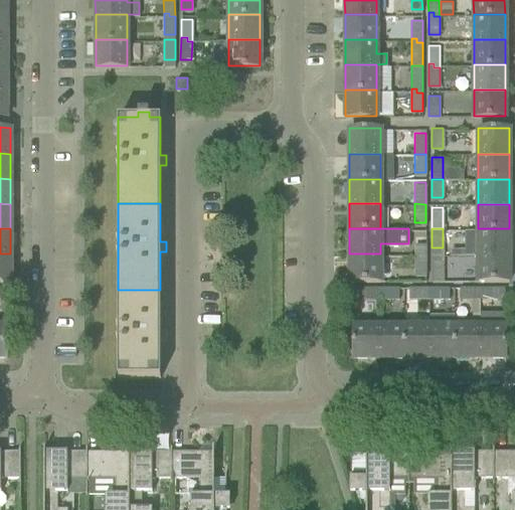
[(509,228),(478,228),(478,253),(509,253),(509,228)]
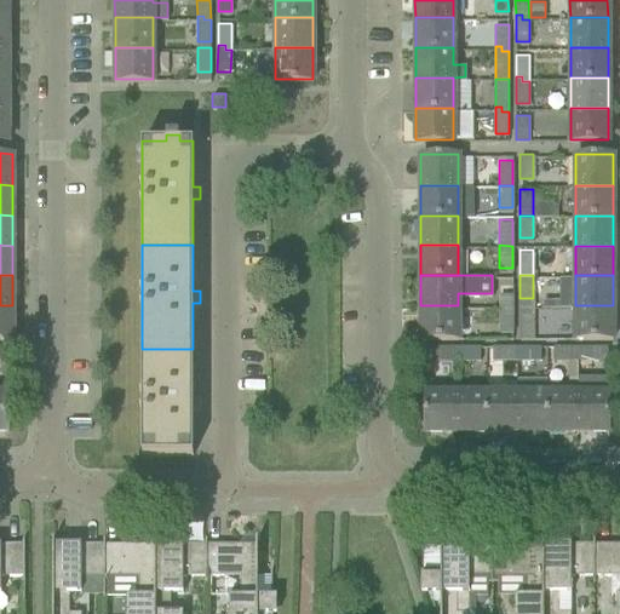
[(499,305),(512,305),(512,292),(499,292),(499,305)]
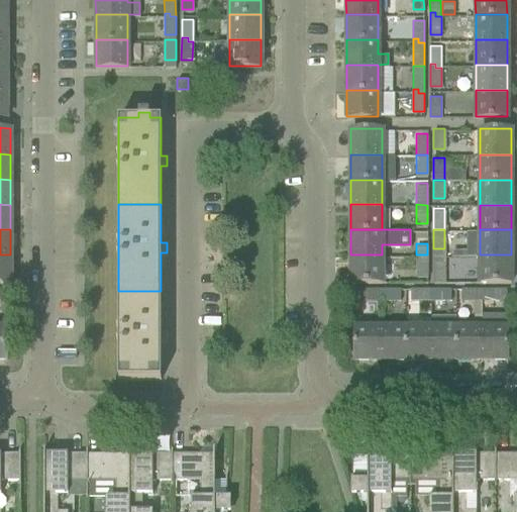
[(10,254),(0,254),(0,281),(10,281),(10,254)]
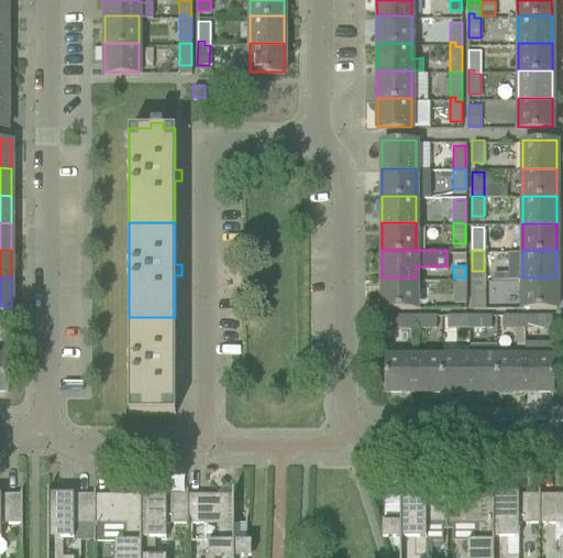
[(416,306),(416,277),(382,277),(382,306),(416,306)]
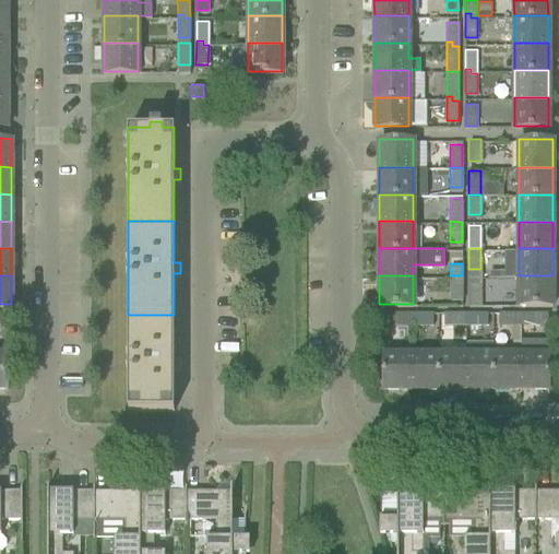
[(462,275),(450,275),(450,296),(462,296),(462,275)]
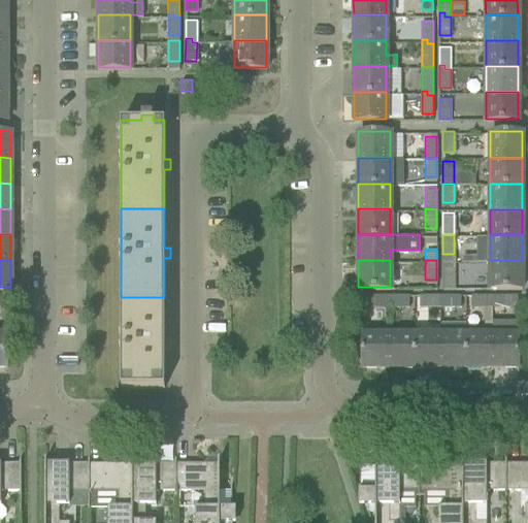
[(522,287),(522,260),(490,260),(490,287),(522,287)]
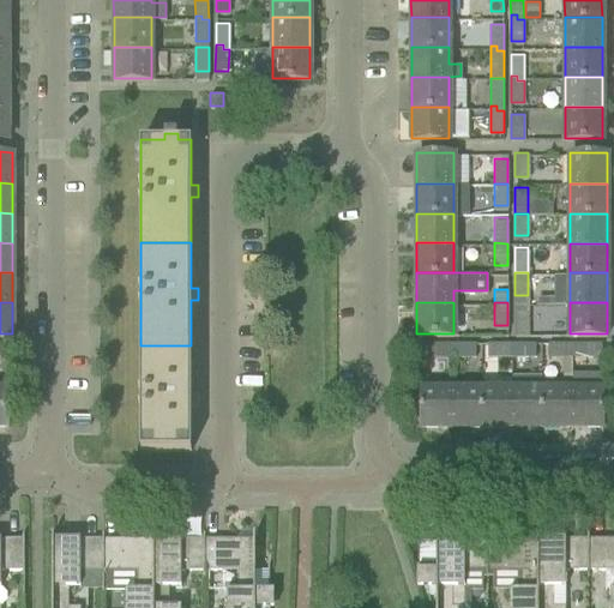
[(515,309),(515,333),(528,333),(528,309),(515,309)]
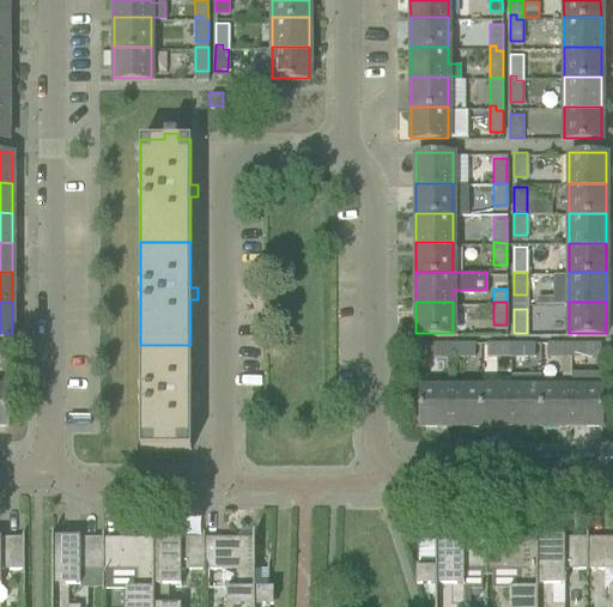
[(451,353),(451,340),(426,340),(426,353),(451,353)]
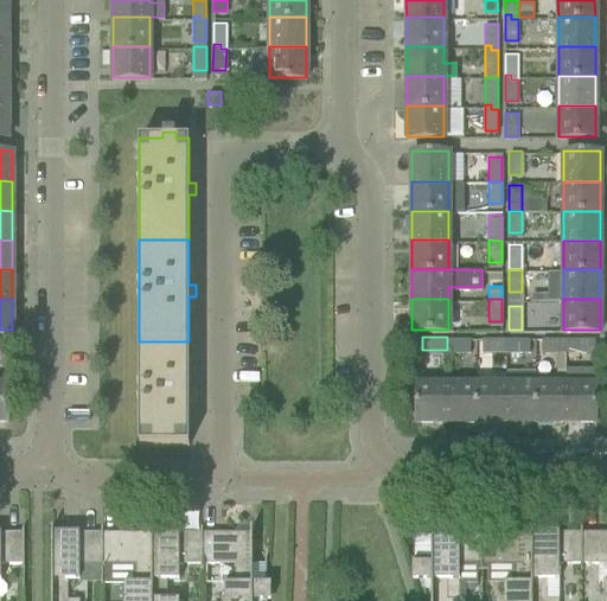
[(447,337),(447,350),(470,350),(470,337),(447,337)]
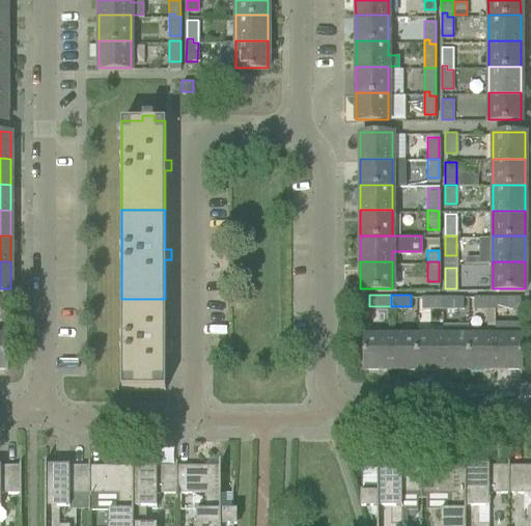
[(442,306),(442,295),(421,295),(421,306),(442,306)]
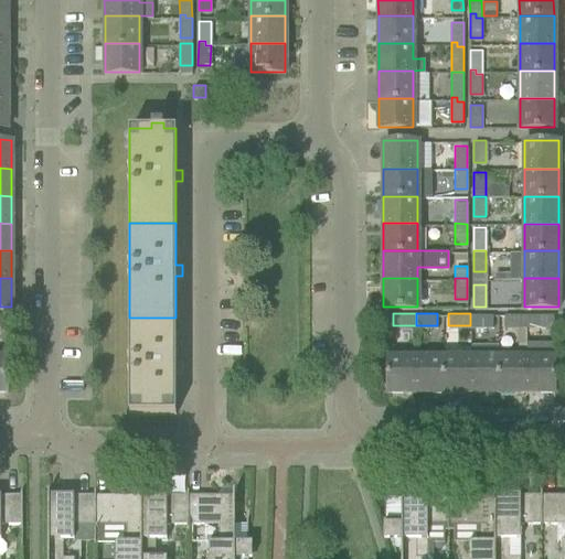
[(492,313),(470,313),(470,325),(492,325),(492,313)]
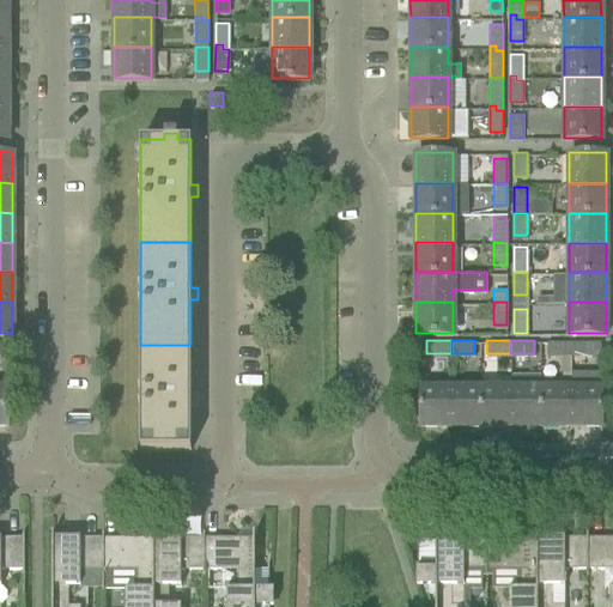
[(570,353),(570,340),(547,340),(547,353),(562,353),(562,375),(570,375),(570,353)]
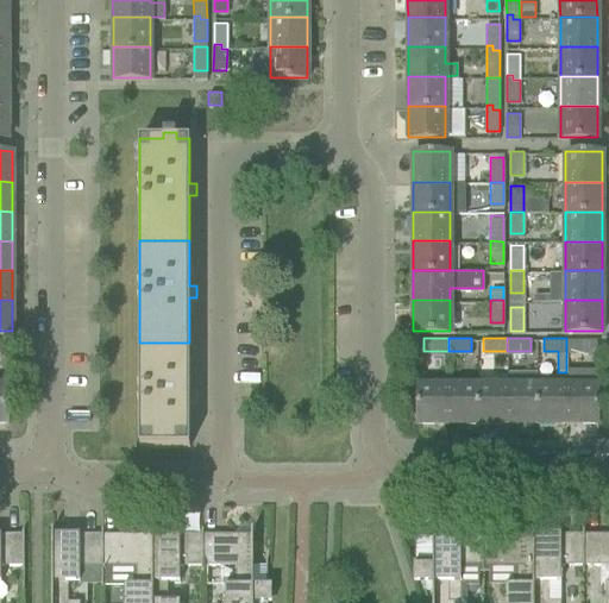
[(566,338),(566,351),(591,351),(591,338),(566,338)]
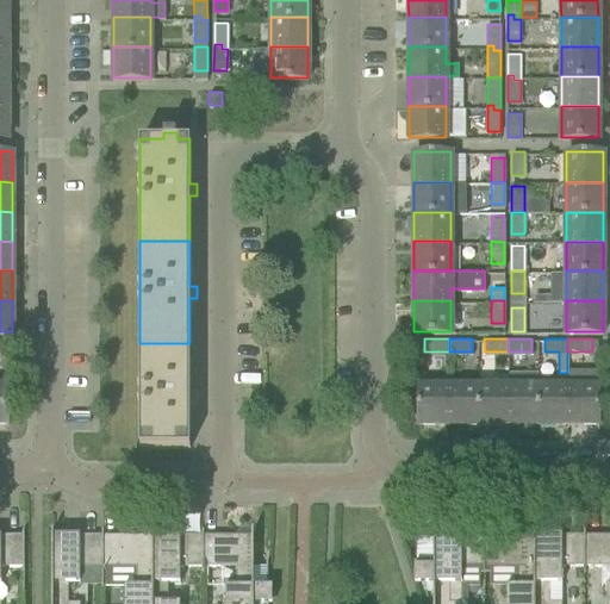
[(190,343),(139,343),(139,446),(190,446),(190,400),(197,400),(197,388),(190,388),(190,343)]
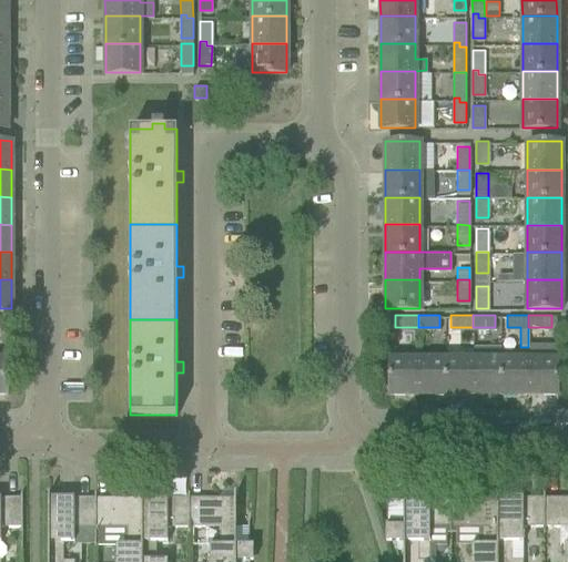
[(418,358),(389,358),(389,392),(418,392),(418,358)]
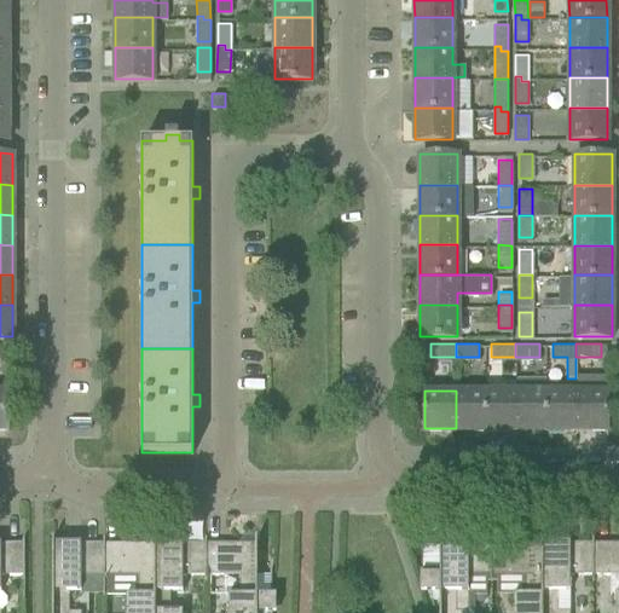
[(486,391),(456,391),(456,428),(486,428),(486,391)]
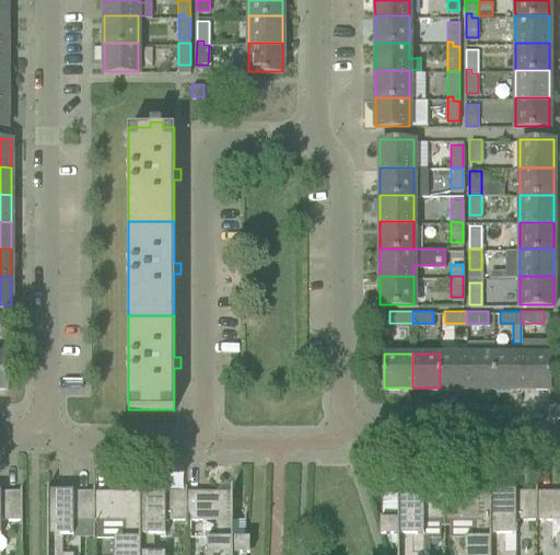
[(466,354),(440,354),(440,388),(466,388),(466,354)]
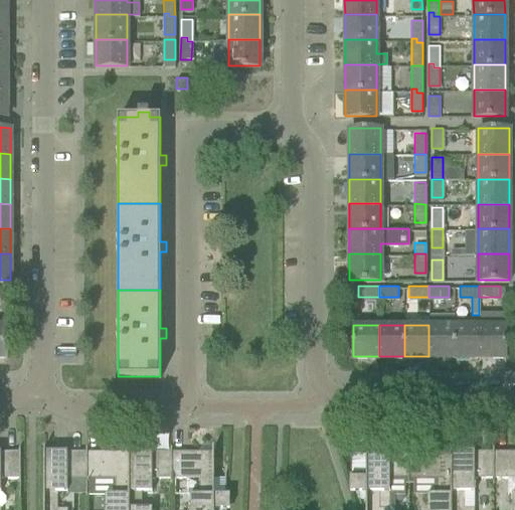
[(428,325),(428,356),(454,356),(454,325),(428,325)]
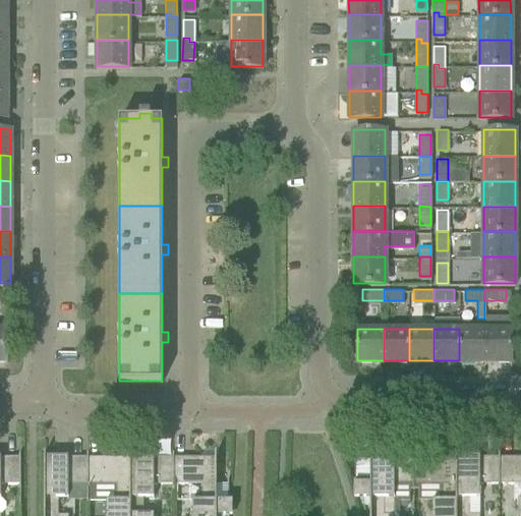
[(459,329),(459,360),(484,360),(484,329),(459,329)]
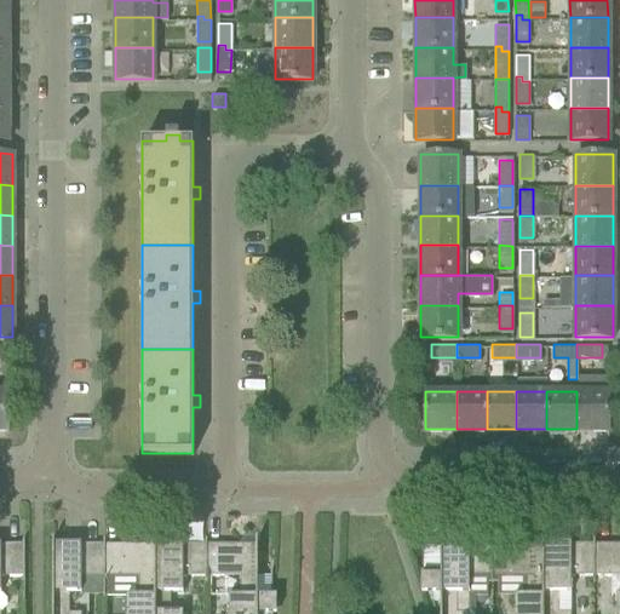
[(608,391),(577,391),(577,429),(608,429),(608,391)]
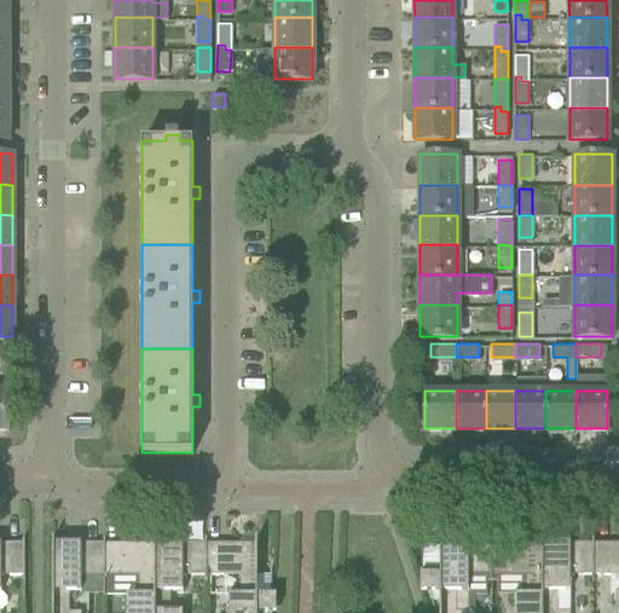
[(0,612),(0,608),(0,588),(0,589),(0,572),(24,572),(24,544),(0,544),(0,541),(0,539),(0,612)]
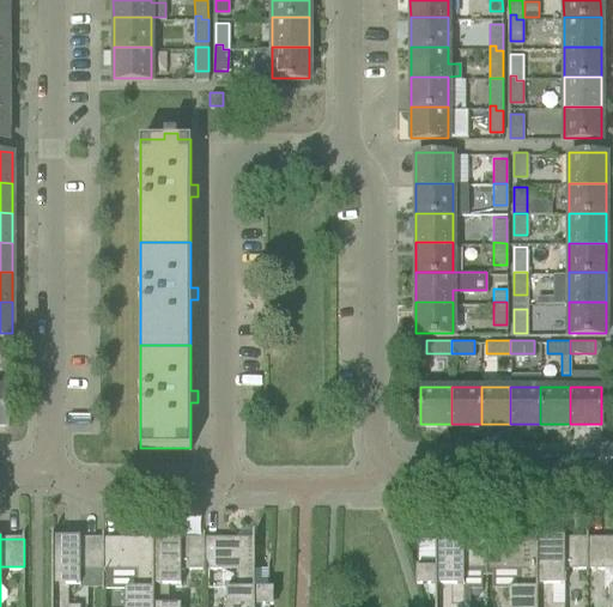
[(435,565),(418,565),(426,592),(435,592),(435,606),(462,606),(463,566),(486,566),(486,539),(463,539),(463,534),(435,534),(435,565)]
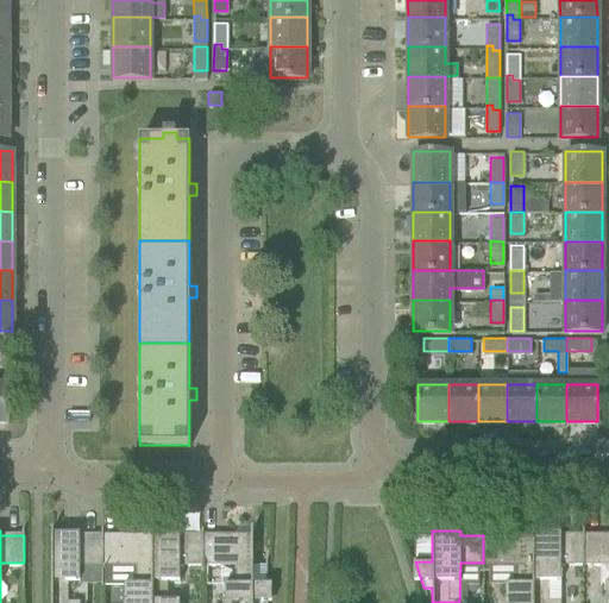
[(498,535),(483,535),(483,563),(518,563),(518,582),(506,582),(504,602),(533,602),(533,531),(498,531),(498,535)]
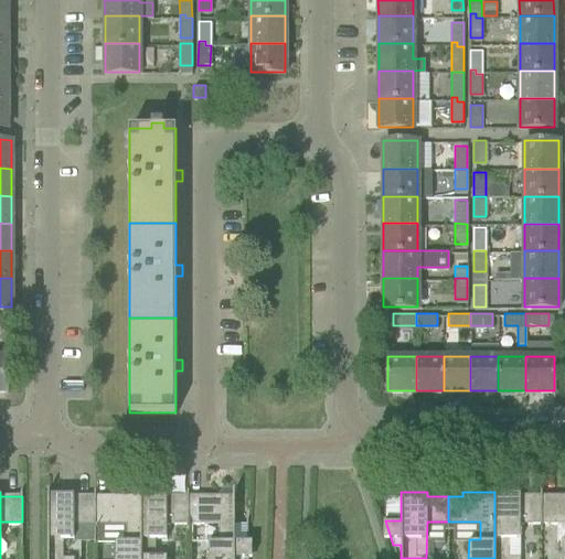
[(494,492),(494,558),(519,558),(520,555),(509,555),(509,537),(520,537),(520,522),(541,522),(541,496),(520,496),(520,492),(494,492)]
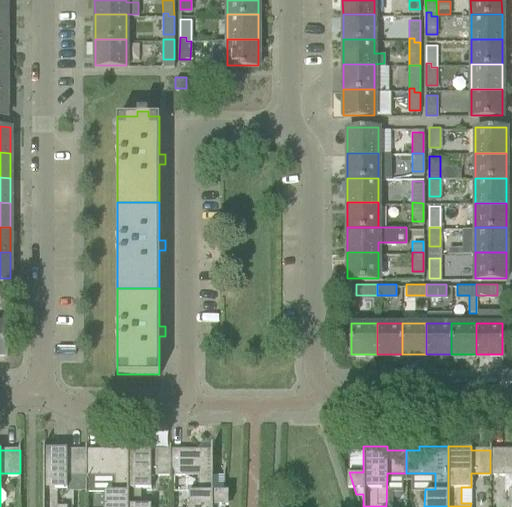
[(490,450),(490,473),(511,472),(511,489),(509,489),(508,506),(511,506),(511,446),(503,446),(503,450),(490,450)]
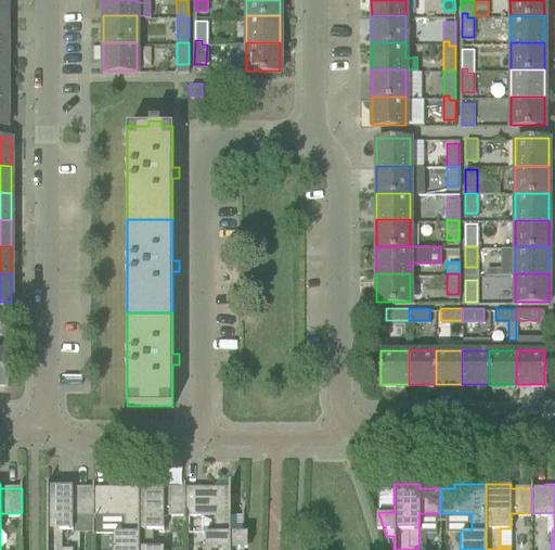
[(47,485),(46,549),(72,549),(73,546),(62,546),(62,528),(73,528),(73,513),(93,513),(93,489),(73,489),(73,485),(47,485)]
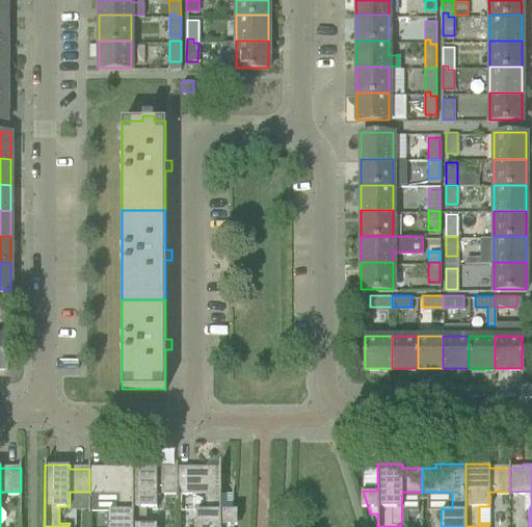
[(103,469),(89,469),(89,492),(118,492),(118,508),(109,508),(108,526),(132,526),(133,465),(103,465),(103,469)]
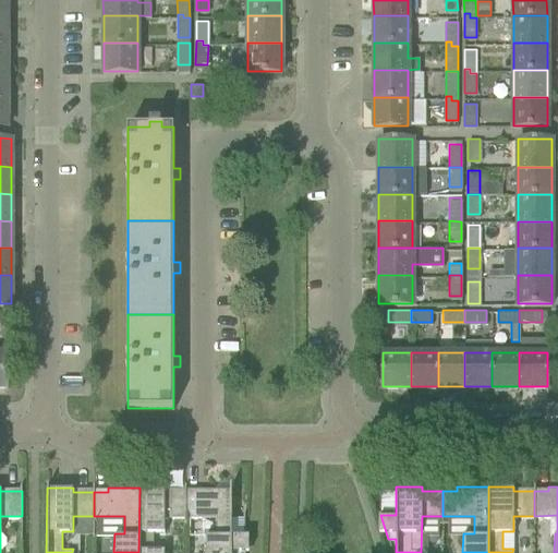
[(165,488),(140,488),(138,552),(164,552),(165,549),(154,549),(154,531),(165,531),(165,516),(184,516),(184,492),(165,492),(165,488)]
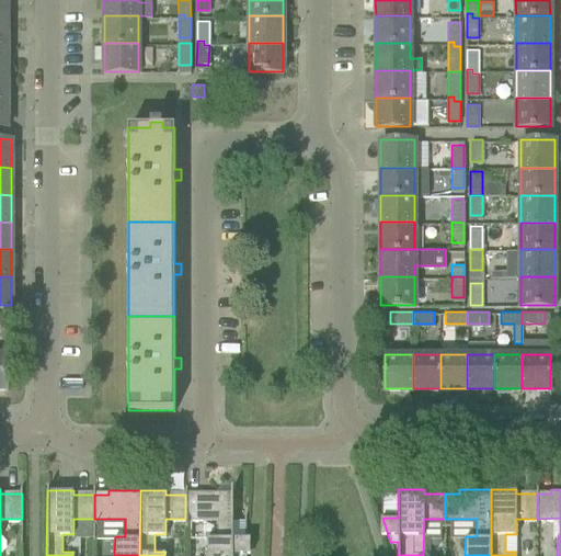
[(185,495),(185,519),(217,519),(217,536),(206,536),(206,555),(245,555),(245,553),(250,553),(250,536),(245,536),(245,519),(232,519),(232,490),(201,490),(201,495),(185,495)]
